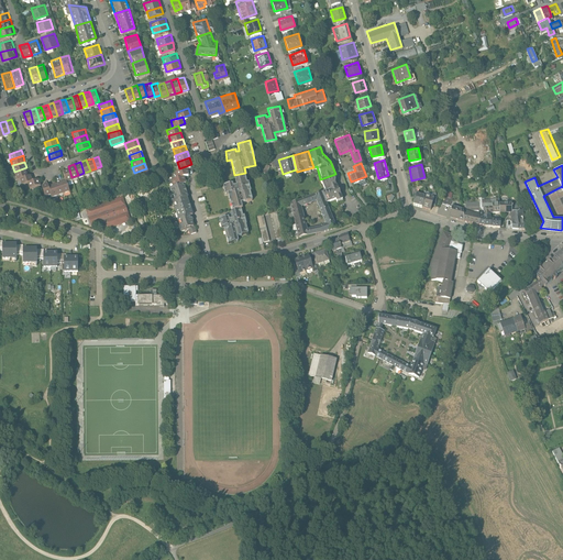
[(68,166),(63,168),(66,179),(72,177),(68,166)]
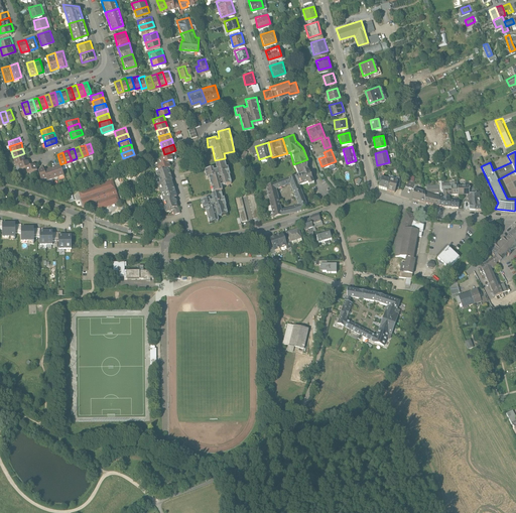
[(164,154),(159,155),(160,160),(168,158),(172,157),(170,152),(164,154)]
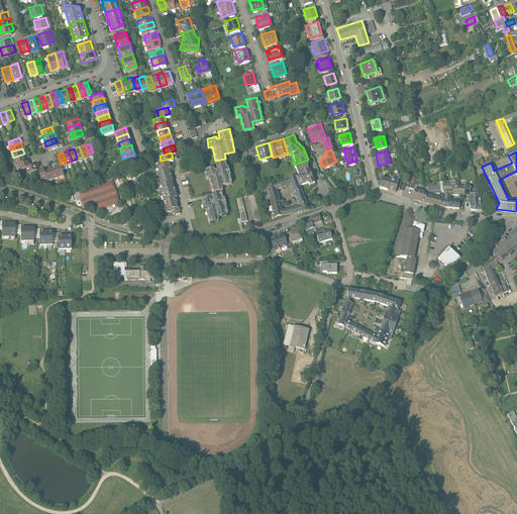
[(18,162),(26,159),(24,153),(13,158),(15,163),(18,162)]
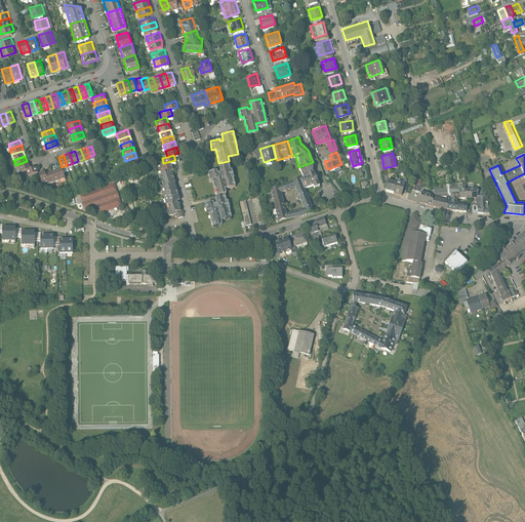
[(125,161),(127,166),(138,163),(136,157),(125,161)]
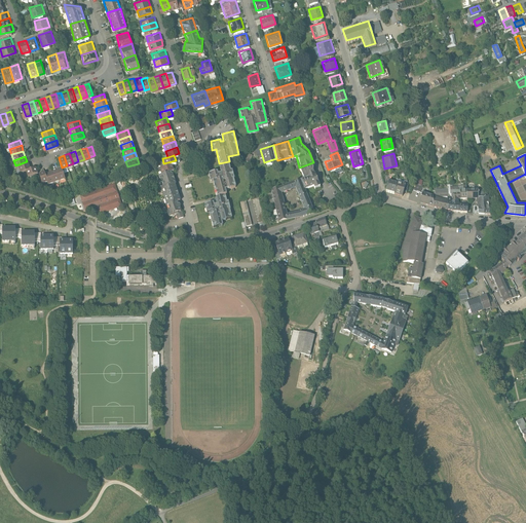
[(19,164),(21,171),(26,169),(32,166),(30,161),(27,161),(19,164)]
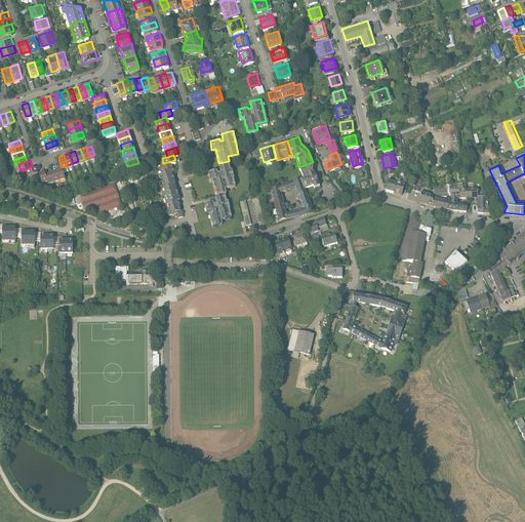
[(173,167),(171,161),(163,163),(159,165),(160,170),(165,169),(170,167),(173,167)]
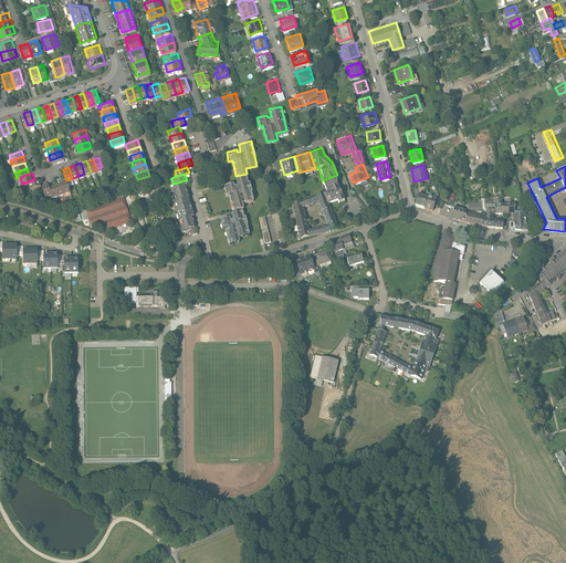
[(252,199),(247,174),(236,176),(238,184),(233,185),(233,183),(223,185),(226,194),(229,193),(232,209),(243,207),(242,201),(252,199)]
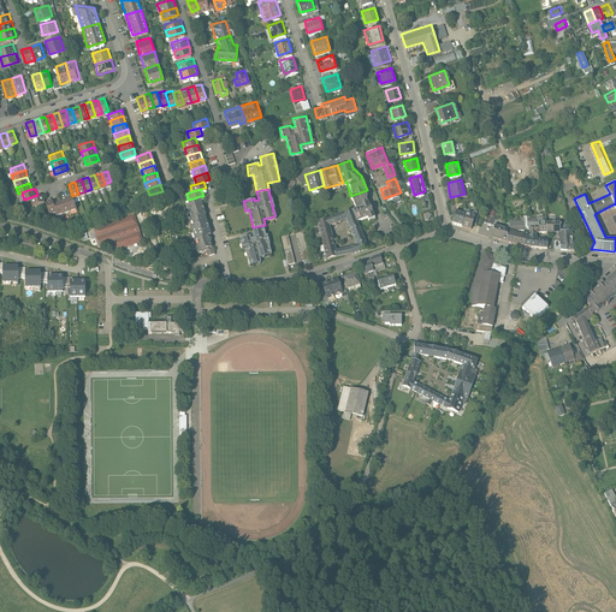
[(375,214),(367,190),(350,196),(357,217),(365,214),(366,218),(375,214)]
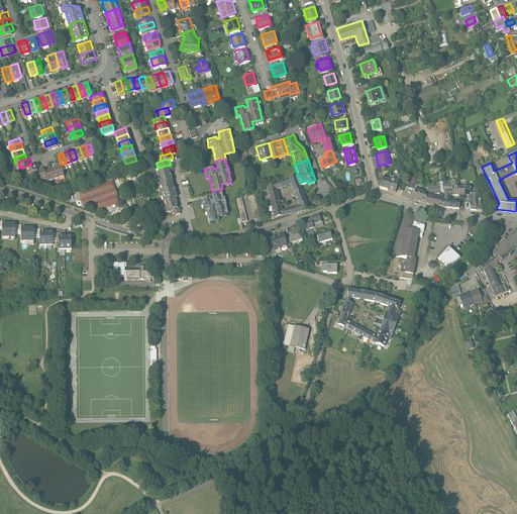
[(27,172),(37,168),(35,162),(31,164),(25,166),(27,172)]
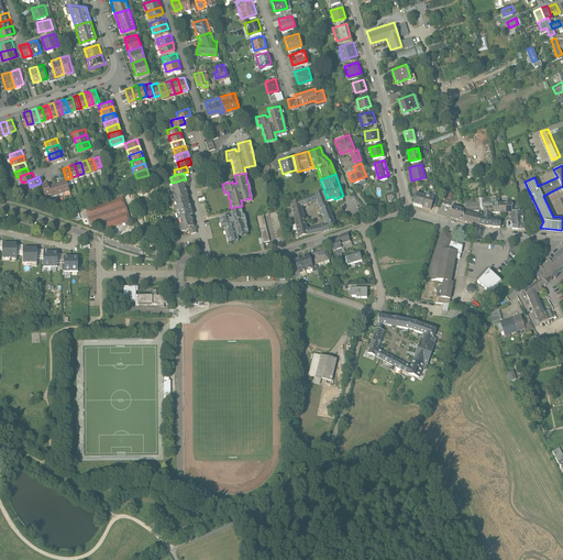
[(61,180),(64,190),(69,189),(66,179),(61,180)]
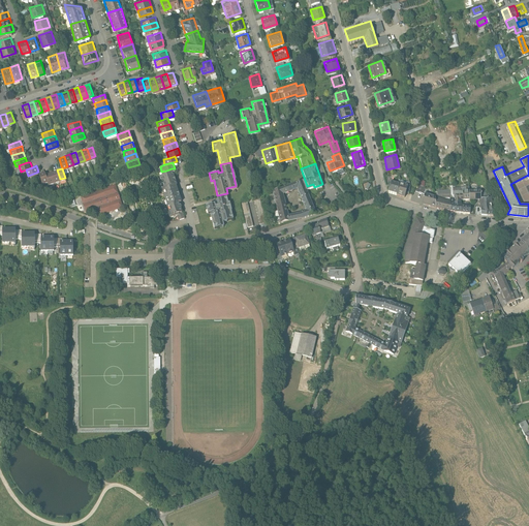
[(161,172),(158,173),(162,185),(176,181),(172,168),(166,171),(161,172)]
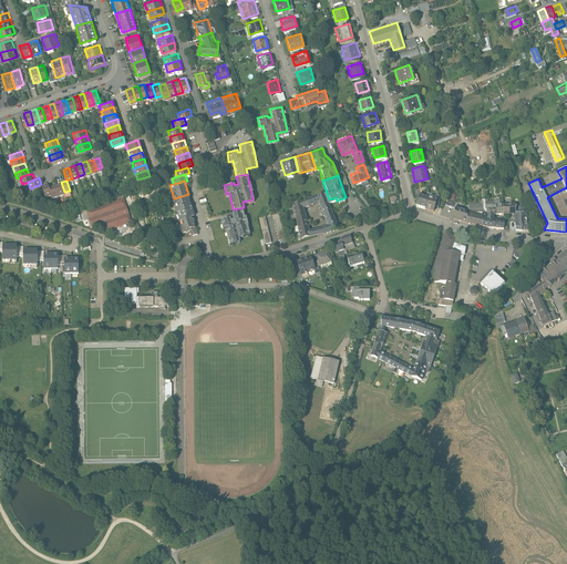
[(48,182),(41,184),(45,195),(51,193),(49,186),(48,182)]
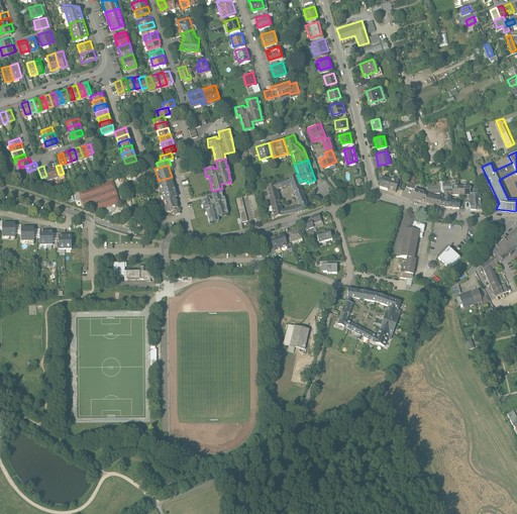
[(49,168),(53,177),(59,175),(56,166),(49,168)]
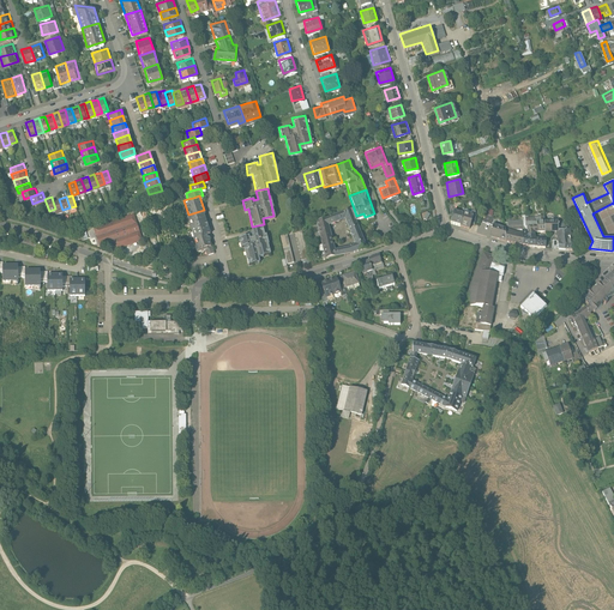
[(55,209),(56,212),(62,210),(59,199),(53,201),(55,209)]
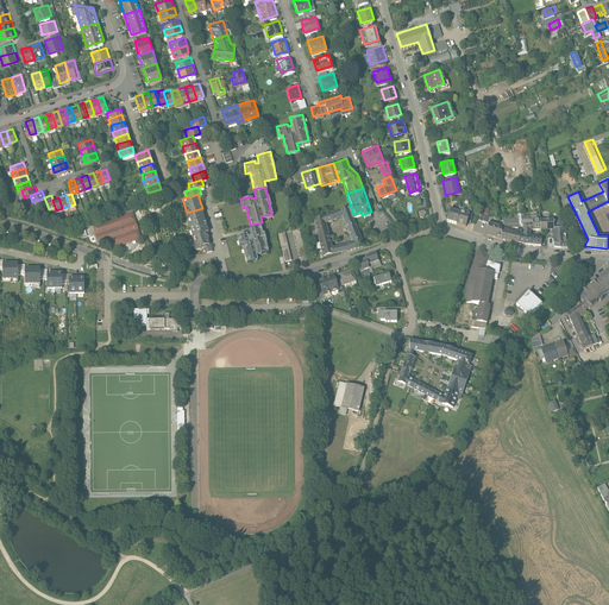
[(346,203),(313,216),(322,253),(332,251),(346,249),(362,241),(346,203)]
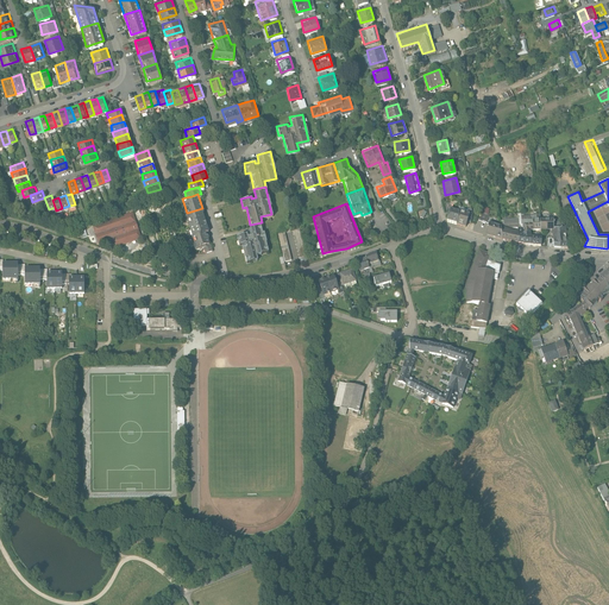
[(446,218),(456,221),(459,208),(450,206),(446,218)]
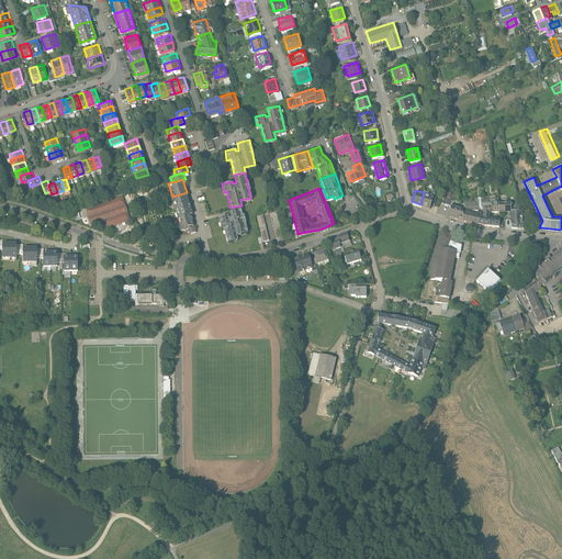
[(105,224),(130,216),(122,192),(83,204),(89,222),(103,217),(105,224)]
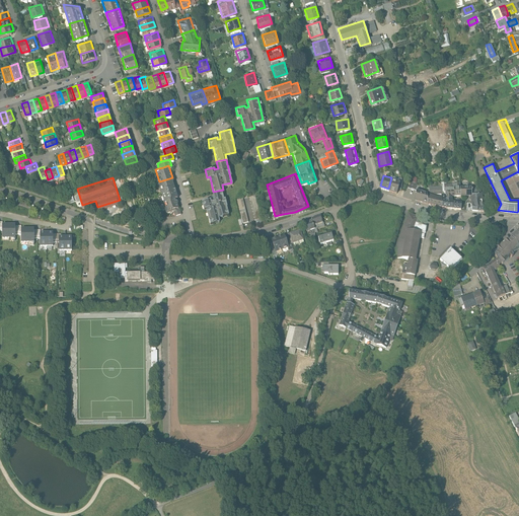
[(159,181),(157,182),(162,199),(177,195),(172,177),(159,181)]
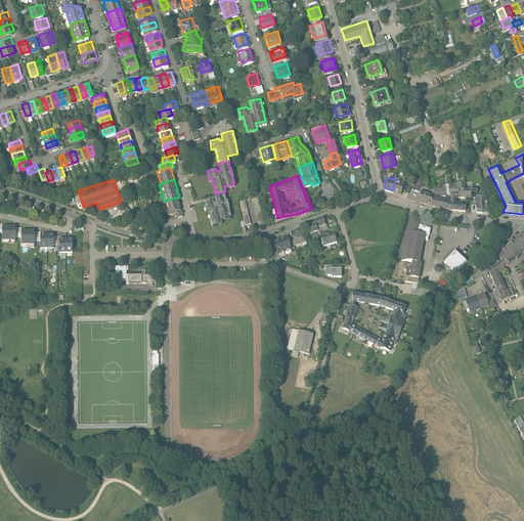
[(392,190),(399,192),(402,181),(395,179),(392,190)]
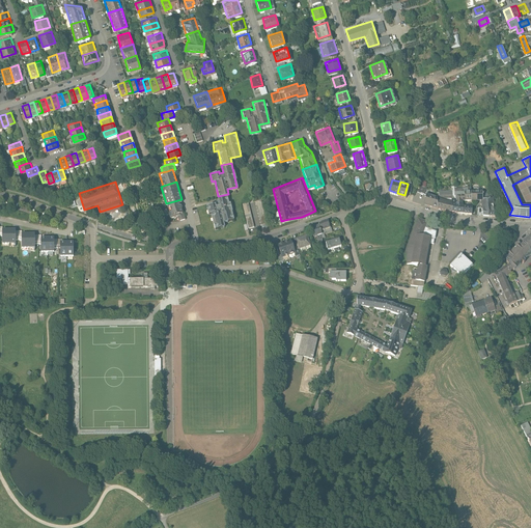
[(218,196),(217,196),(218,203),(215,203),(215,201),(205,203),(206,212),(211,212),(214,227),(224,224),(223,219),(233,217),(228,194),(218,196)]
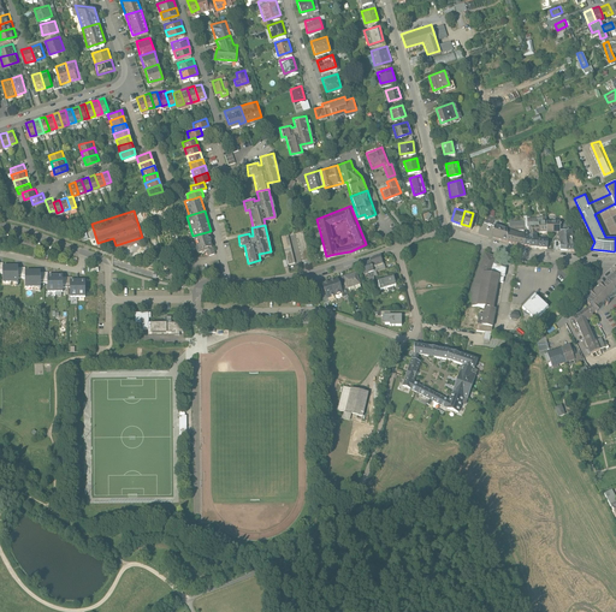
[(509,239),(509,229),(497,225),(495,236),(509,239)]
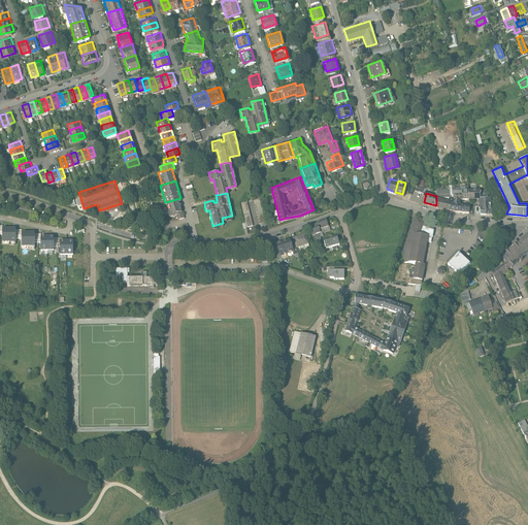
[(436,205),(451,209),(451,201),(441,198),(441,196),(441,194),(435,194),(436,196),(436,205)]
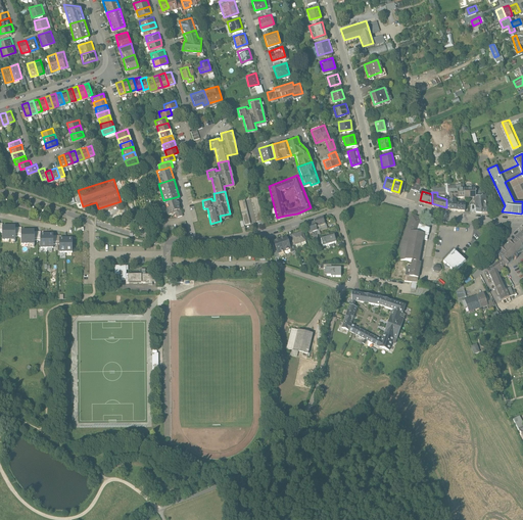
[(250,194),(255,218),(262,216),(255,193),(250,194)]
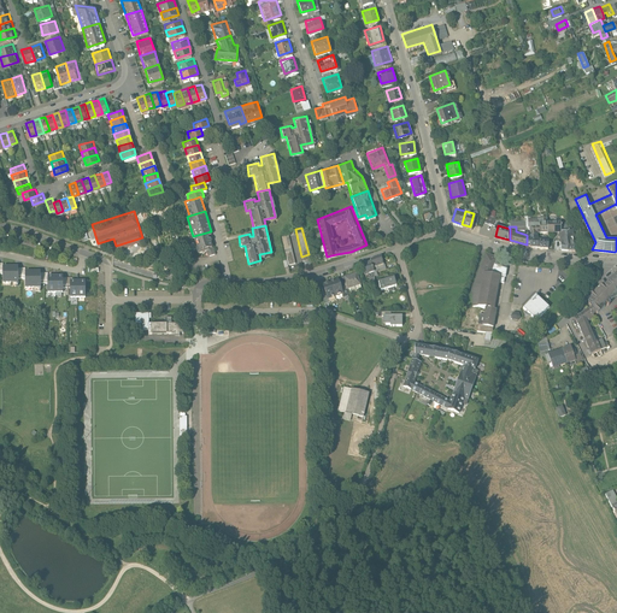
[(568,235),(574,235),(573,229),(560,231),(562,248),(569,248),(568,235)]
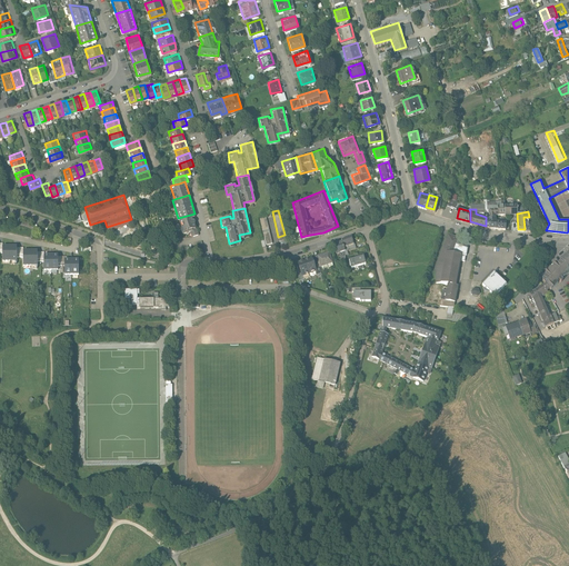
[(486,217),(486,226),(497,227),(497,219),(497,216),(490,216),(490,214),(486,212),(486,217)]
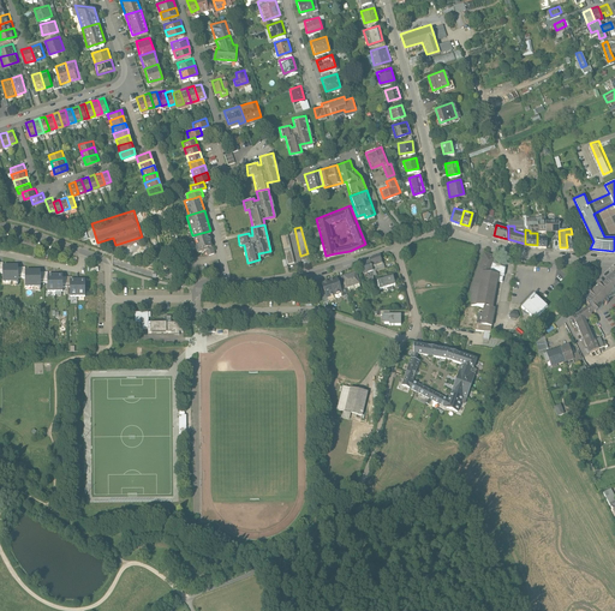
[(210,231),(192,235),(196,249),(203,246),(214,243),(210,231)]
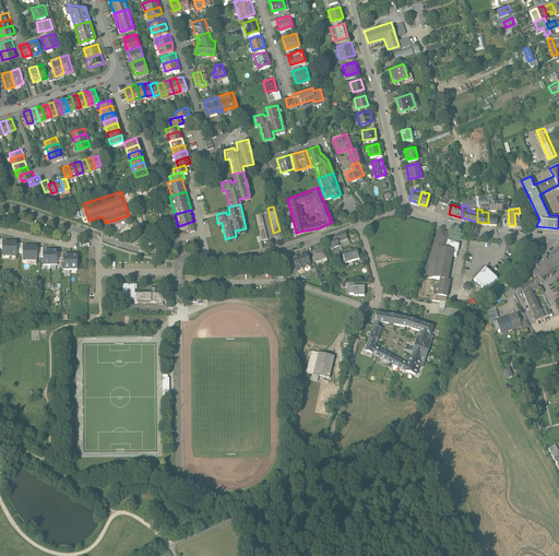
[(256,211),(261,235),(266,234),(261,210),(256,211)]
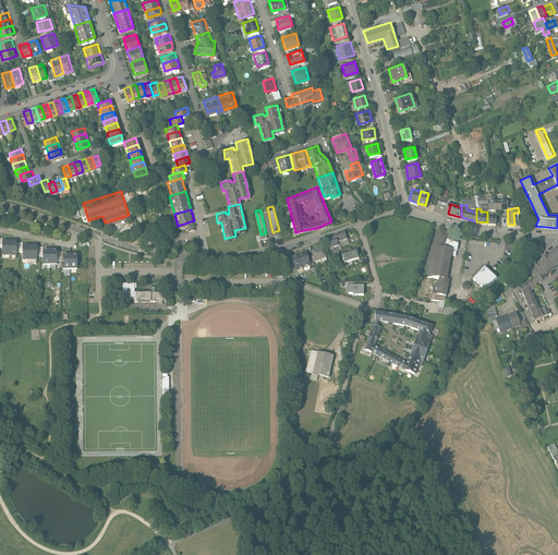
[(514,225),(522,226),(519,213),(513,213),(514,225)]
